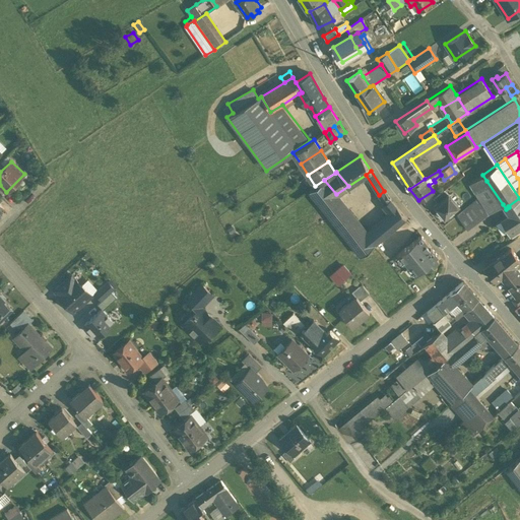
[(482,175),(469,184),(473,190),(486,181),(482,175)]
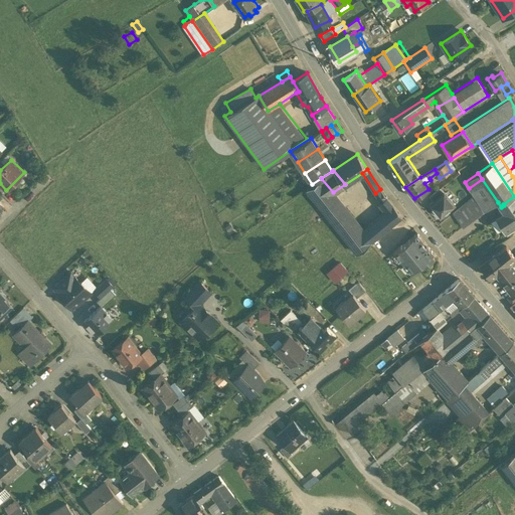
[(333,192),(321,178),(312,184),(305,189),(347,242),(362,229),(333,192)]
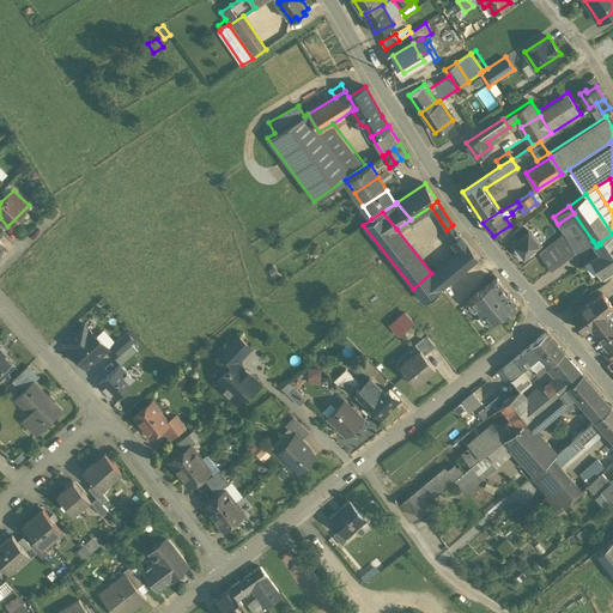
[(593,241),(574,213),(558,224),(563,231),(564,234),(570,243),(576,253),(593,241)]
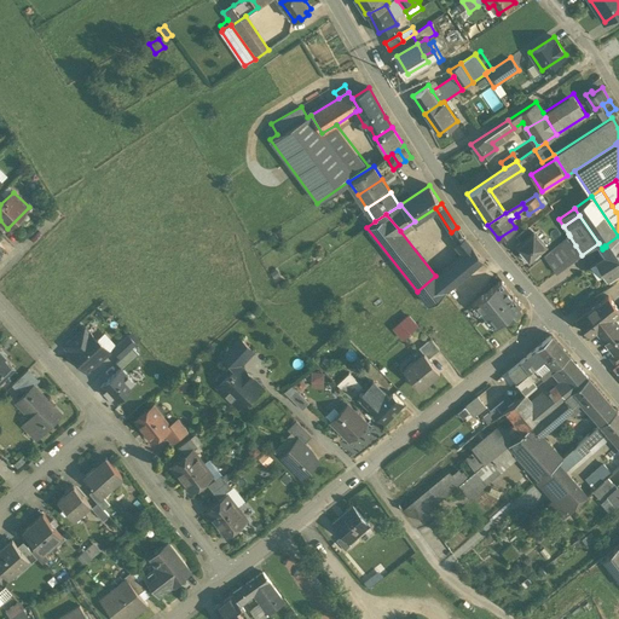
[(530,226),(516,236),(521,242),(533,231),(530,226)]
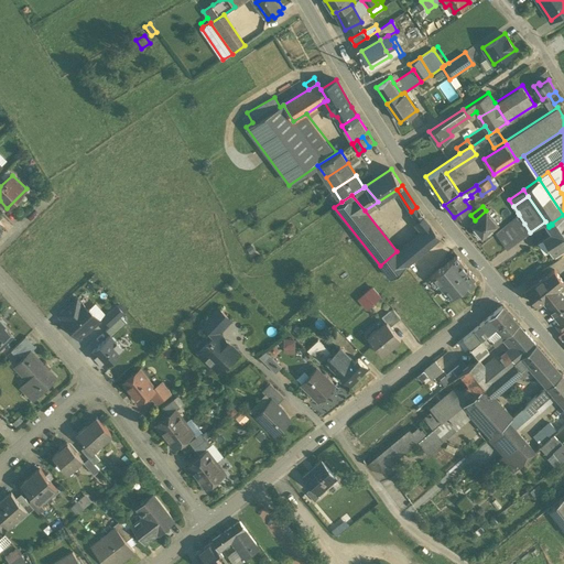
[(475,220),(470,224),(483,237),(498,224),(486,210),(475,220)]
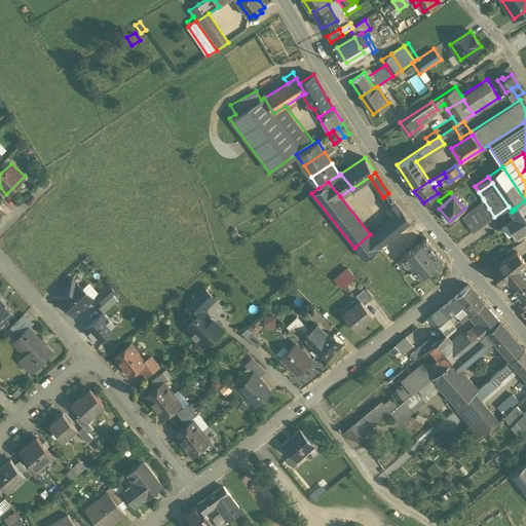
[(462,218),(467,225),(489,209),(484,200),(462,218)]
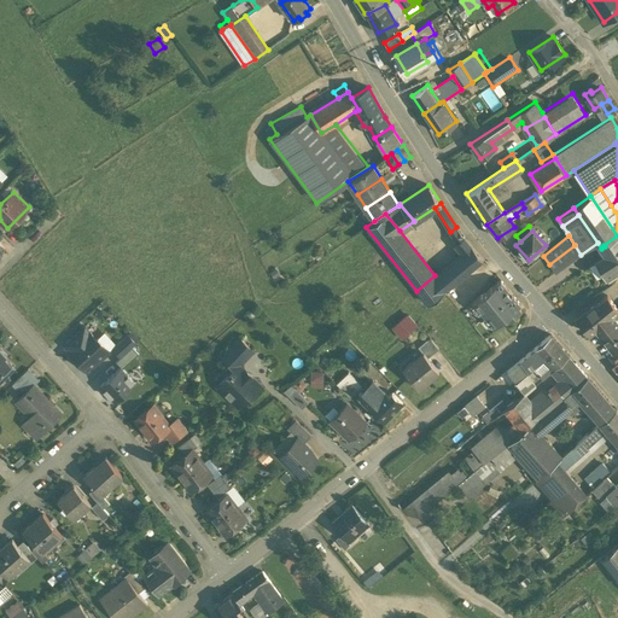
[(617,235),(604,245),(605,246),(608,252),(596,261),(608,281),(617,274),(617,235)]
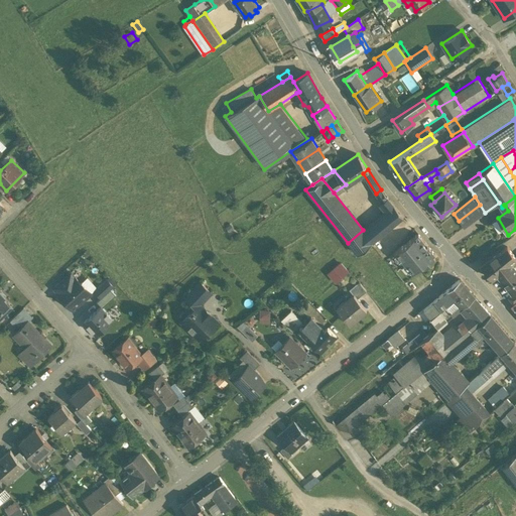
[(394,205),(388,198),(381,203),(381,204),(387,211),(394,205)]
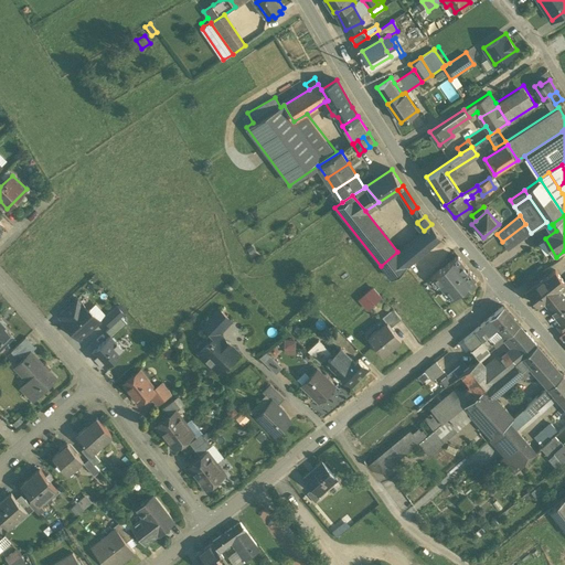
[(397,252),(381,266),(391,278),(441,236),(432,224),(424,231),(397,252)]
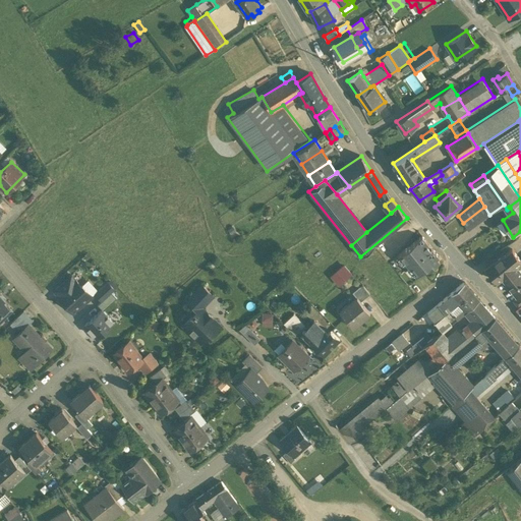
[(484,207),(463,223),(468,230),(489,215),(484,207)]
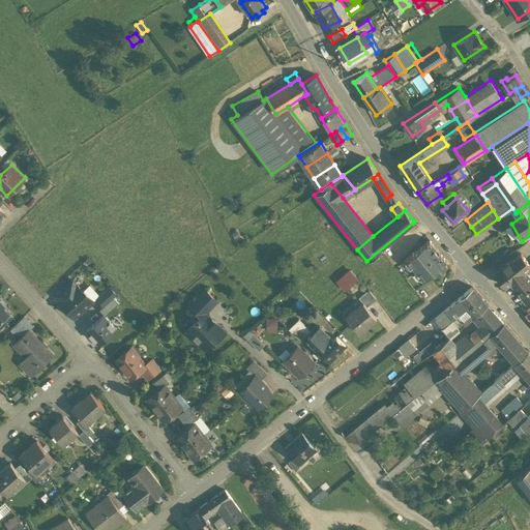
[(429,240),(405,260),(411,268),(413,267),(423,280),(434,271),(436,274),(447,265),(444,262),(446,261),(429,240)]
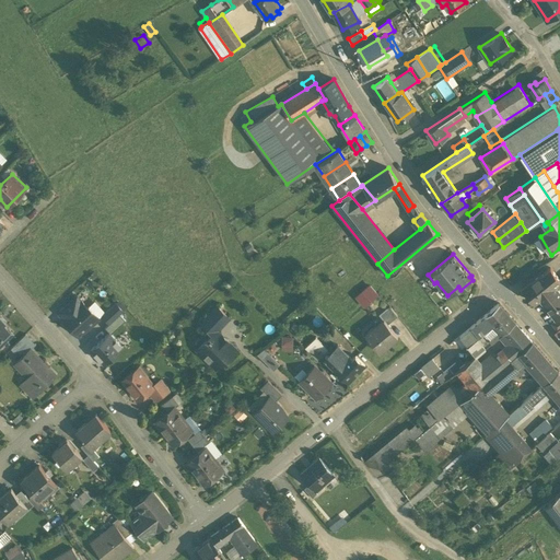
[(559,280),(550,268),(541,276),(540,275),(532,281),(531,281),(522,288),(534,303),(539,298),(543,301),(557,290),(559,287),(559,280)]
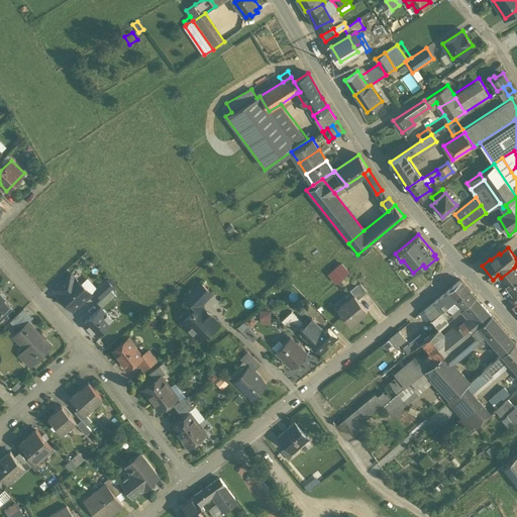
[(336,283),(349,271),(342,264),(330,275),(336,283)]
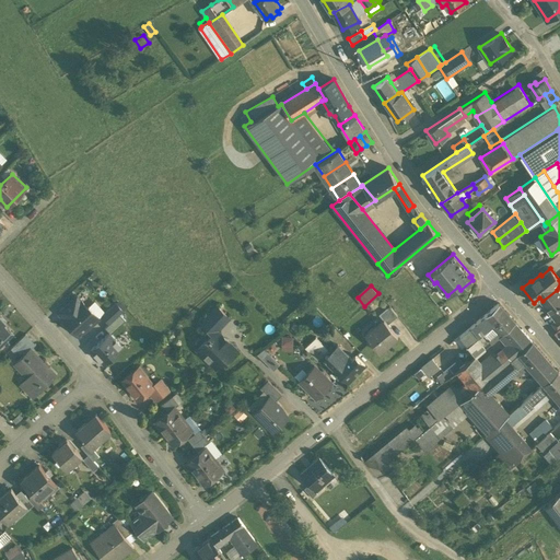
[(559,293),(557,290),(543,301),(556,318),(557,318),(559,315),(559,293)]
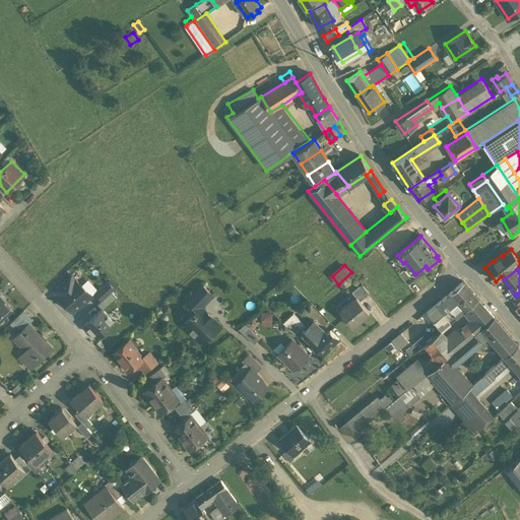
[(71,274),(54,290),(74,312),(92,296),(82,285),(81,285),(71,274)]
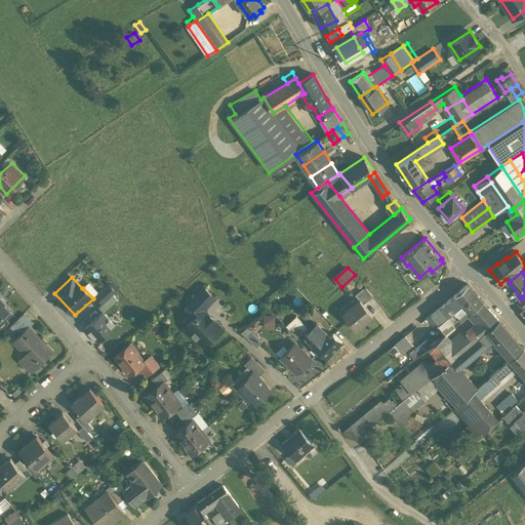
[(109,284),(96,295),(103,304),(112,294),(116,291),(109,284)]
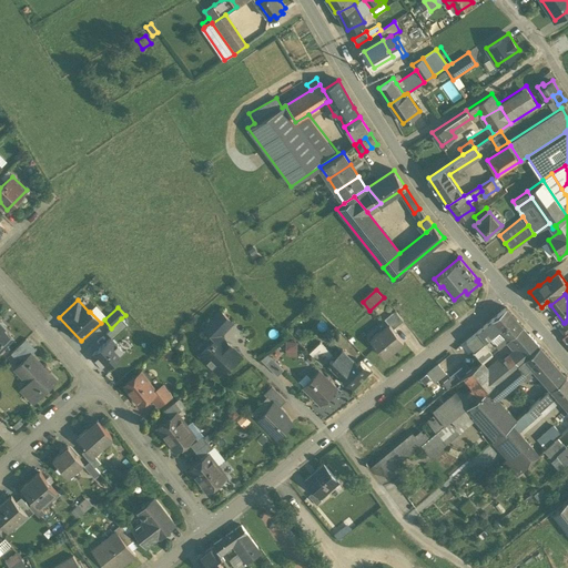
[(506,307),(493,320),(501,328),(515,317),(506,307)]
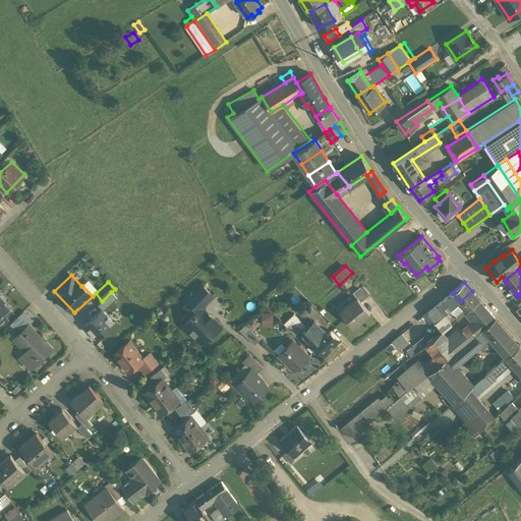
[(201,284),(186,299),(197,310),(198,310),(201,307),(213,295),(201,284)]
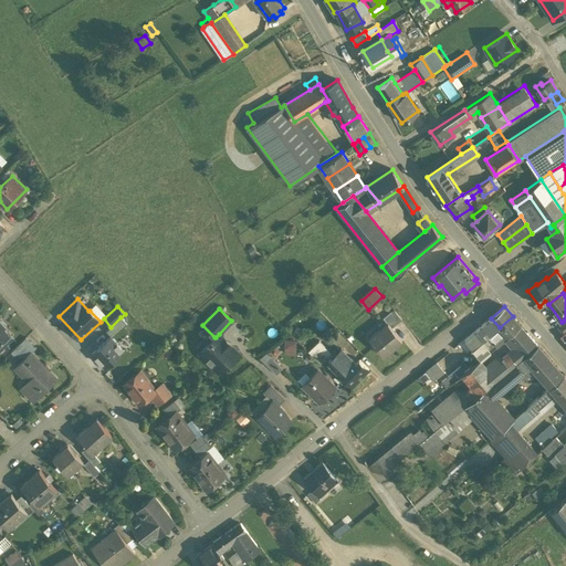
[(401,320),(394,308),(383,317),(387,323),(388,323),(391,327),(401,320)]
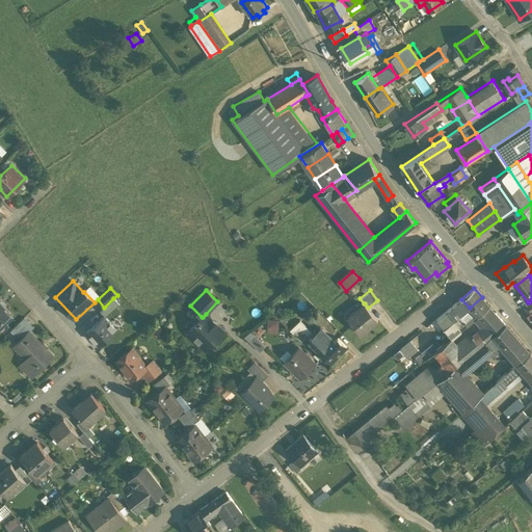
[(489,306),(482,297),(470,308),(459,316),(467,325),(476,317),(489,306)]
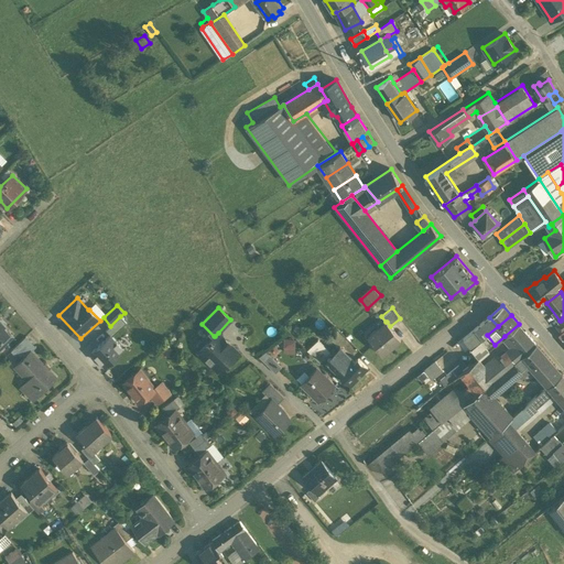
[(120,316),(110,326),(106,329),(111,336),(112,335),(127,323),(120,316)]
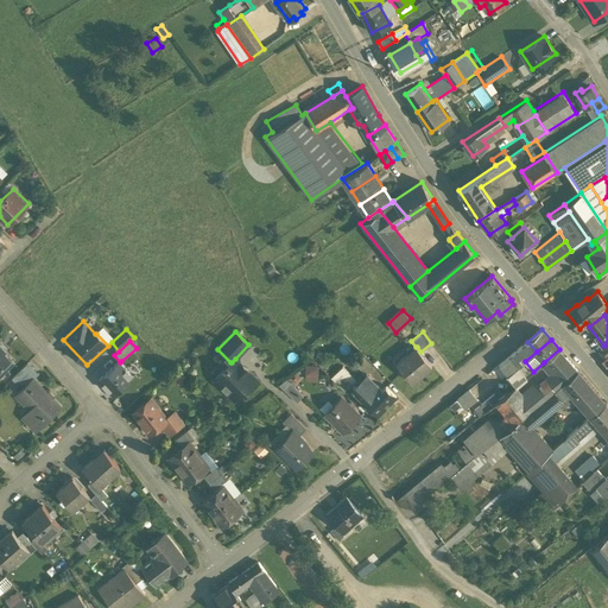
[(527,342),(511,355),(519,365),(525,361),(537,352),(527,342)]
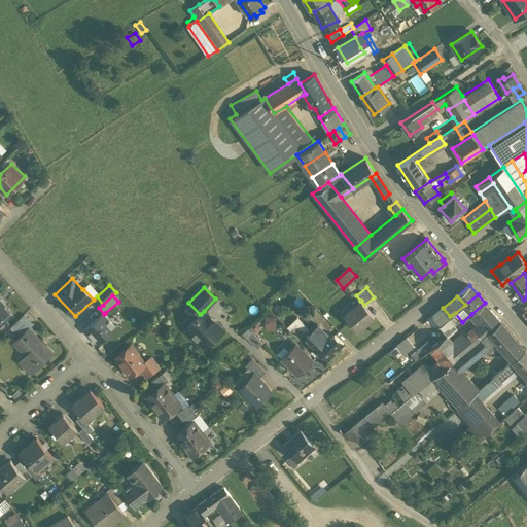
[(0,299),(0,297),(0,324),(1,323),(3,323),(4,321),(4,320),(4,318),(10,312),(0,301),(0,299)]
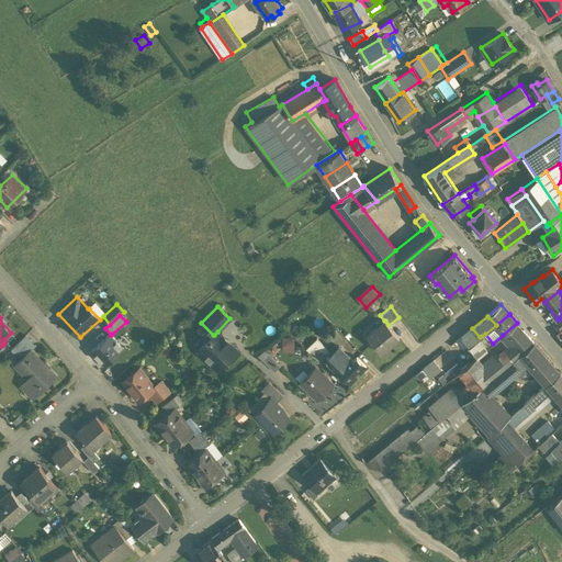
[(384,321),(367,336),(380,353),(398,337),(389,325),(385,321),(384,321)]
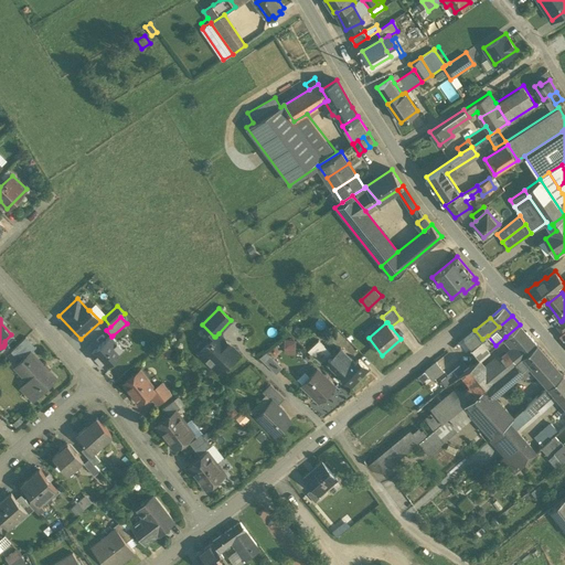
[(536,343),(520,324),(505,337),(515,348),(522,355),(536,343)]
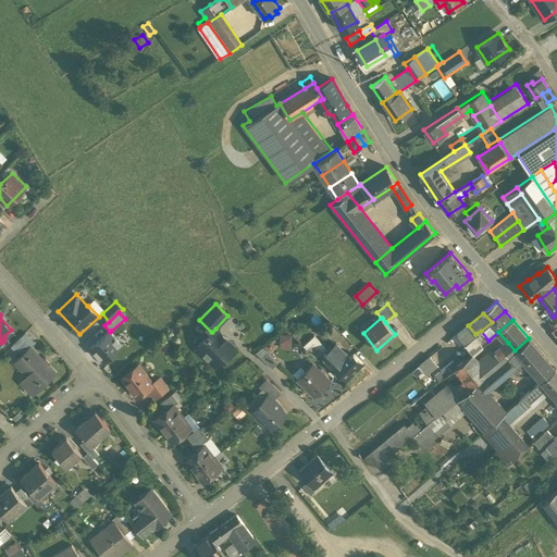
[(468,325),(457,334),(465,344),(473,337),(475,334),(468,325)]
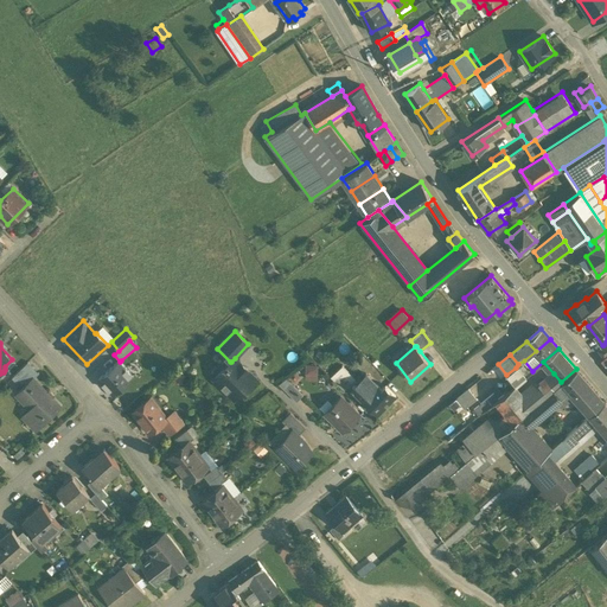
[(256,378),(235,358),(231,362),(230,362),(213,378),(219,384),(224,384),(228,388),(228,393),(234,398),(244,388),(246,389),(256,378)]
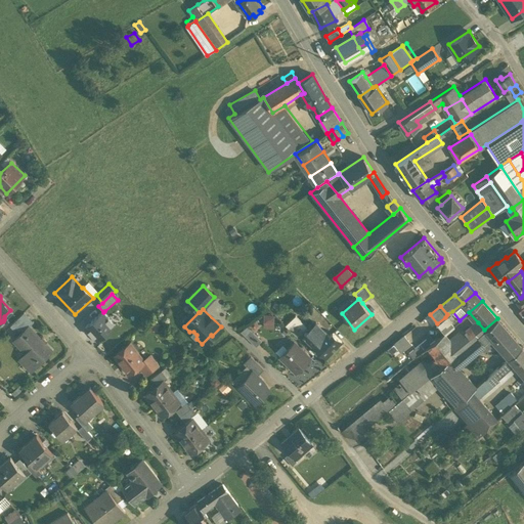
[(115,324),(102,311),(85,326),(97,341),(115,324)]
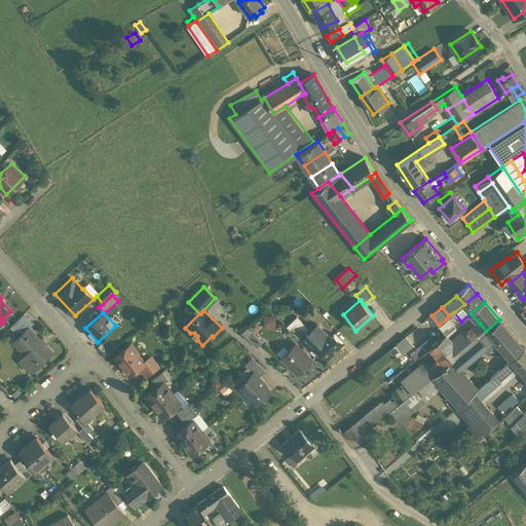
[(439,325),(446,334),(461,322),(454,312),(449,315),(447,318),(439,325)]
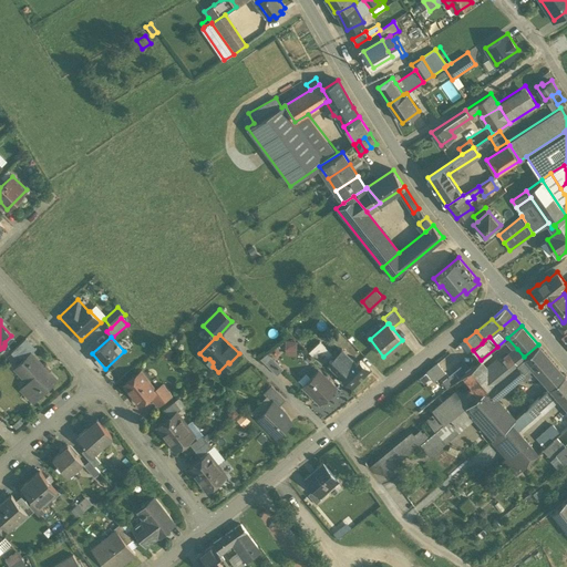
[(26,338),(14,349),(18,353),(22,357),(24,359),(31,352),(37,348),(35,347),(34,348),(26,339),(27,338),(26,338)]
